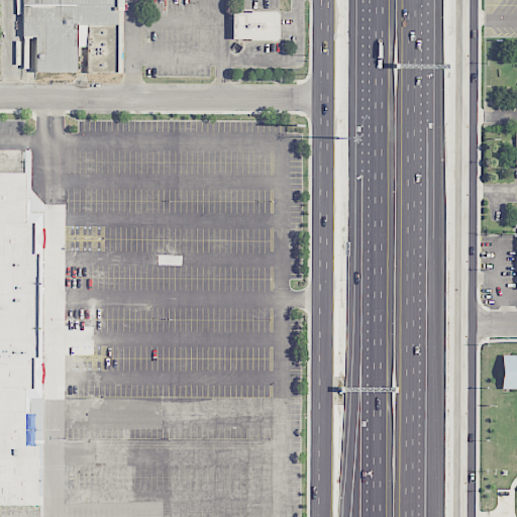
[(21,35),(21,0),(115,0),(115,23),(87,23),(77,23),(77,72),(34,72),(34,35),(21,35)]
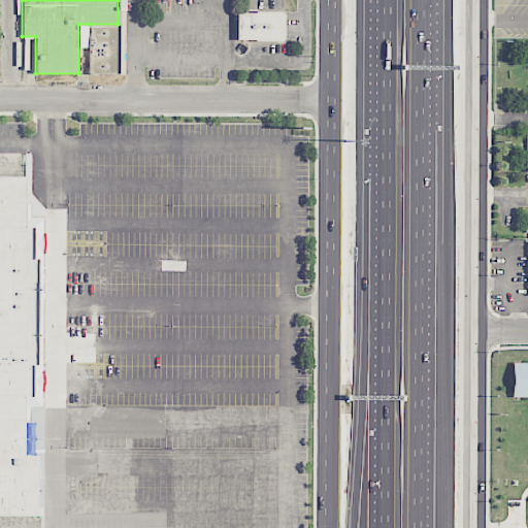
[(257,39),(237,39),(237,12),(257,12),(257,11),(282,11),(282,40),(257,40),(257,39)]
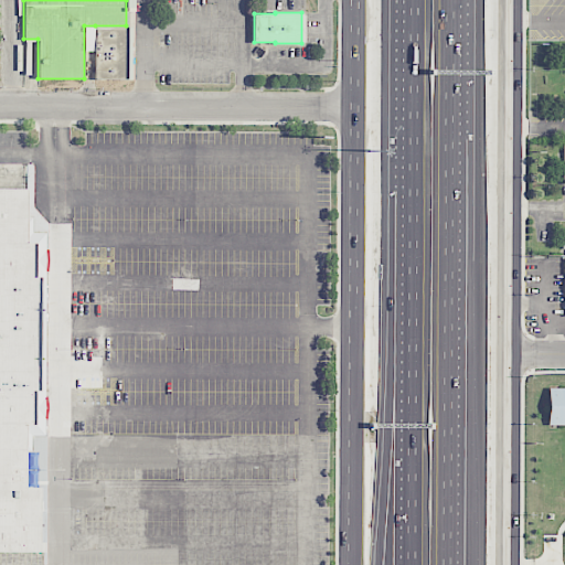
[(95,78),(95,25),(126,25),(126,80),(95,78)]
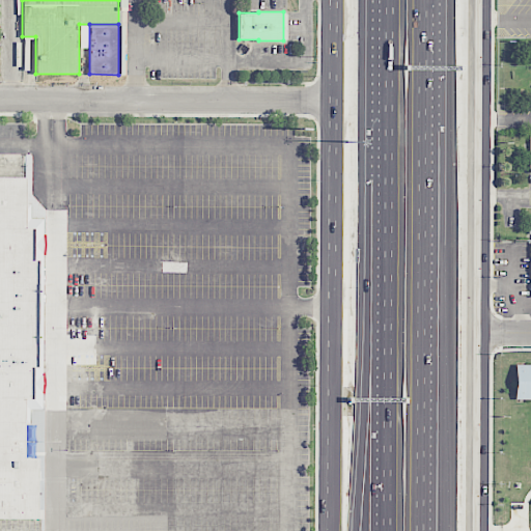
[(33,259),(38,259),(38,368),(33,367),(33,399),(25,399),(25,457),(38,457),(37,508),(42,508),(42,519),(0,518),(0,176),(26,176),(26,227),(33,227),(33,259)]
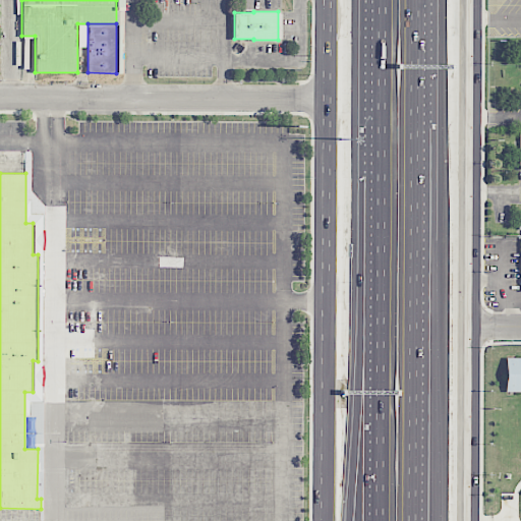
[(520,391),(505,391),(506,357),(520,357),(520,391)]
